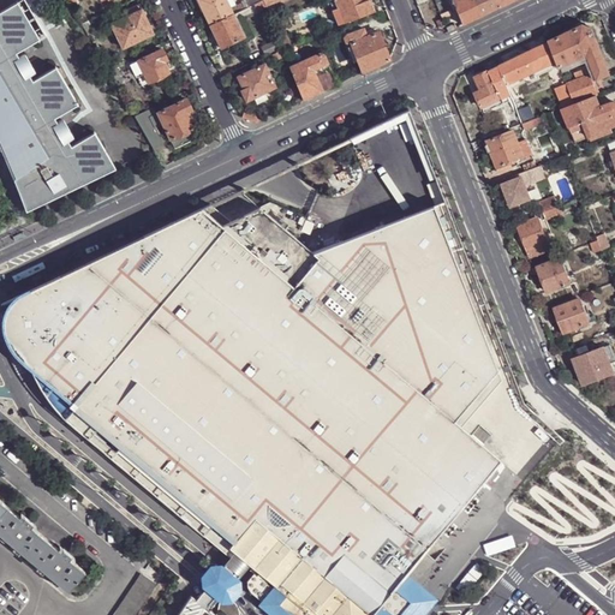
[(0,0),(0,145),(10,169),(25,210),(115,168),(94,131),(93,132),(94,132),(71,145),(67,141),(72,138),(63,120),(58,123),(54,118),(77,103),(55,66),(33,81),(30,75),(34,72),(24,54),(19,57),(16,52),(39,39),(18,1),(0,11),(0,0)]
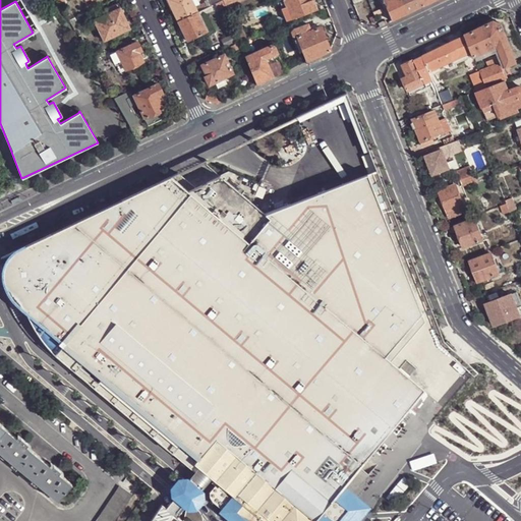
[(39,30),(20,0),(16,0),(15,1),(33,33),(39,30)]
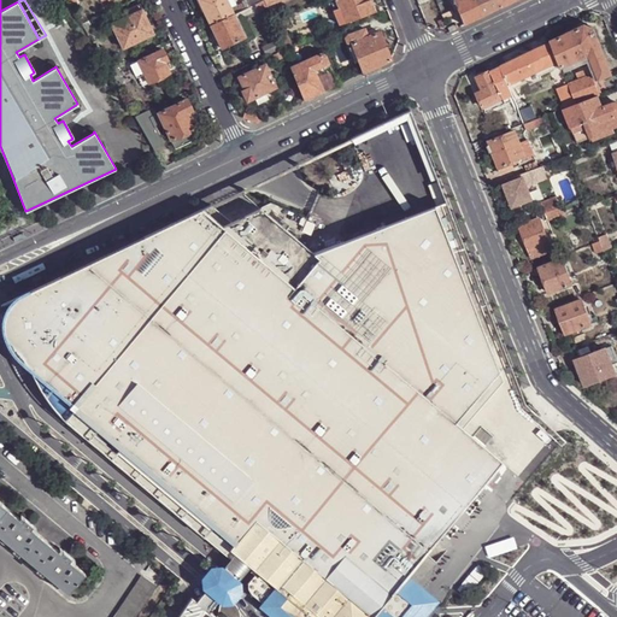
[(210,17),(230,6),(227,0),(198,0),(201,7),(205,6),(210,17)]
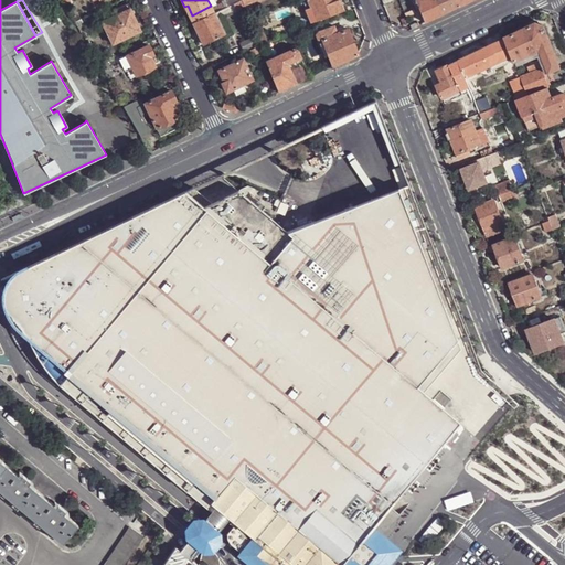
[(244,4),(242,0),(237,0),(232,3),(235,9),(244,4)]
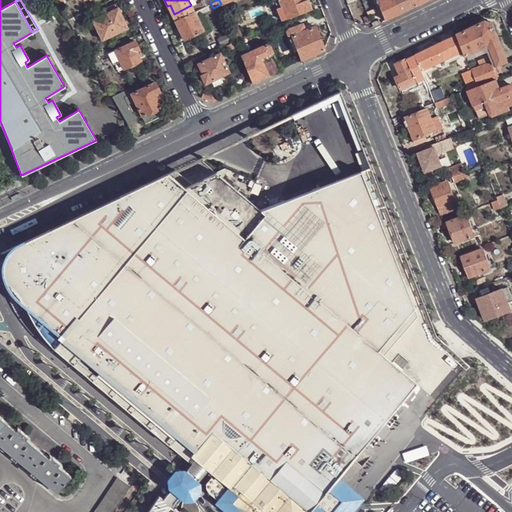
[(274,0),(282,20),(287,19),(279,0),(274,0)]
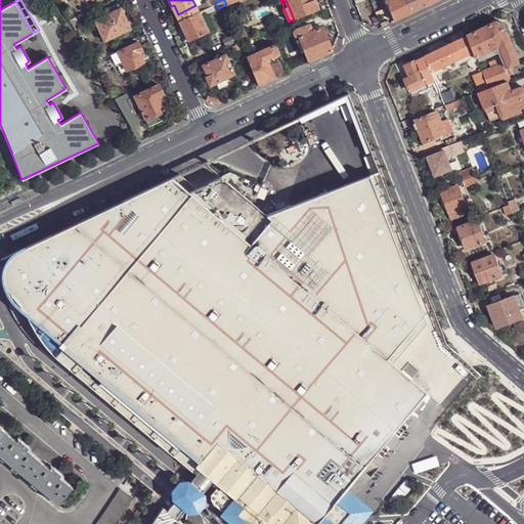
[(286,0),(294,19),(317,10),(313,0),(286,0)]
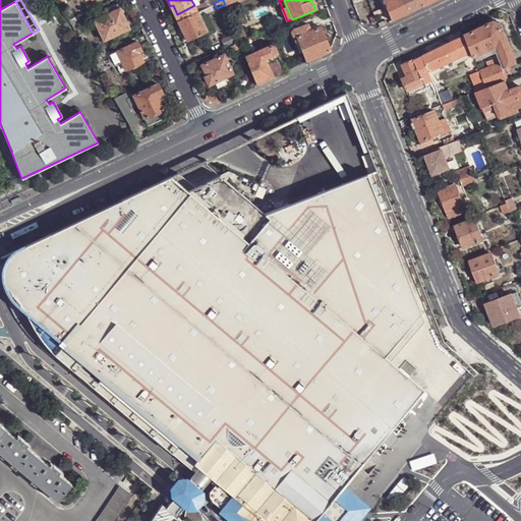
[(392,20),(407,13),(400,0),(383,0),(392,20)]
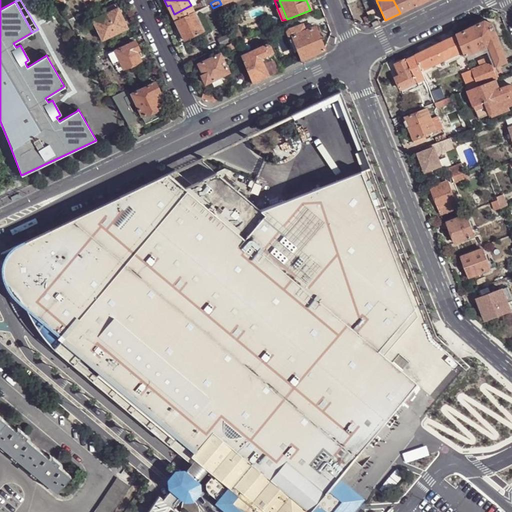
[(393,0),(400,13),(415,6),(412,0),(393,0)]
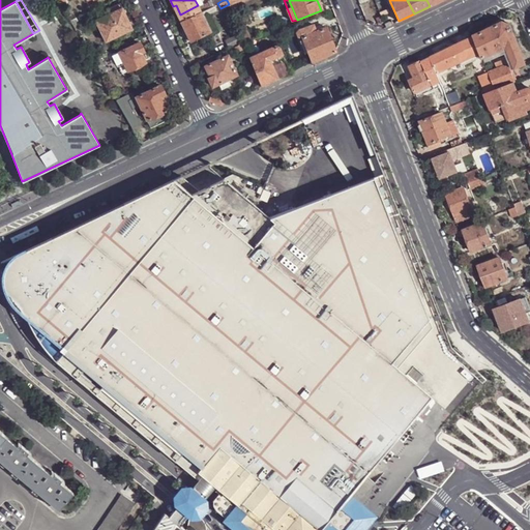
[(198,5),(201,10),(210,6),(208,1),(203,3),(198,5)]
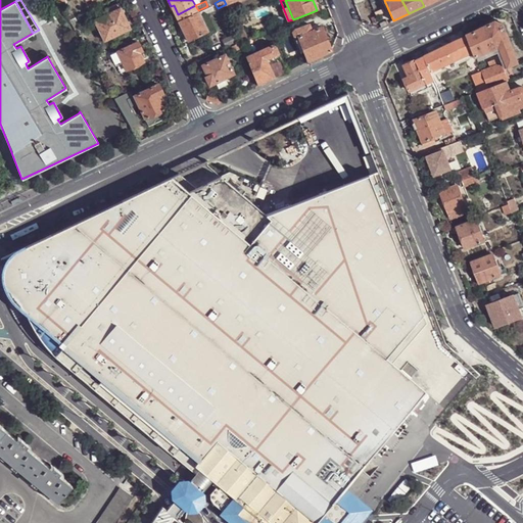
[(102,10),(104,15),(121,8),(119,3),(102,10)]
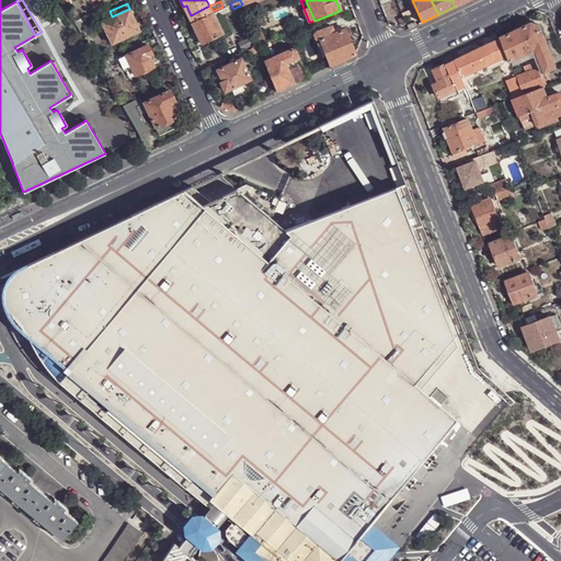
[(183,7),(191,22),(193,21),(191,15),(186,6),(183,7)]
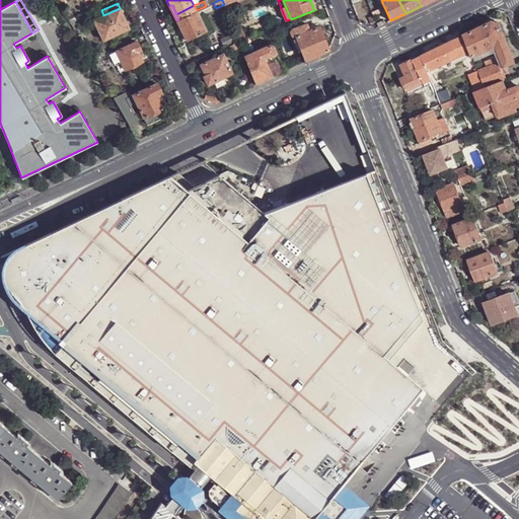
[(176,14),(178,19),(195,11),(197,10),(194,5),(176,14)]
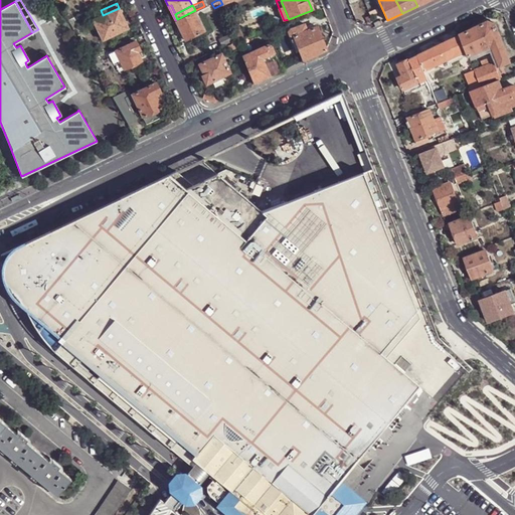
[(103,15),(93,20),(103,40),(106,38),(113,35),(129,28),(119,8),(103,15)]
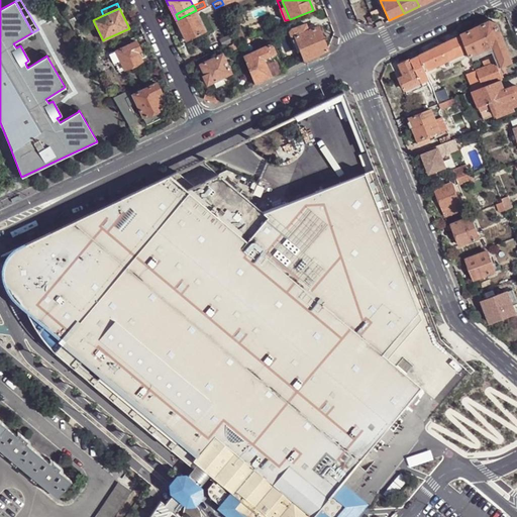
[(178,19),(176,20),(185,40),(204,31),(194,11),(178,19)]
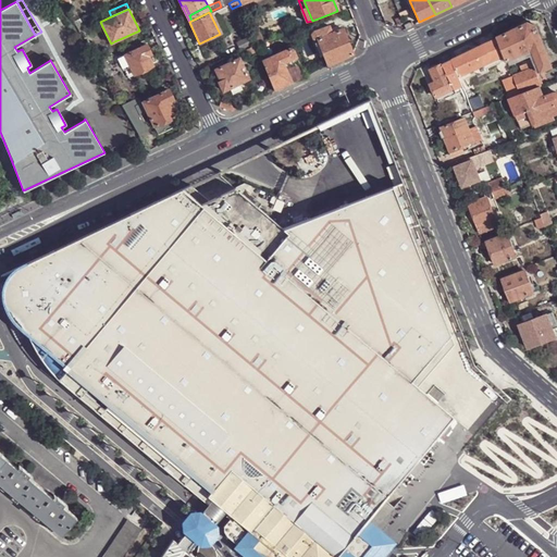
[(255,16),(246,20),(252,33),(256,42),(257,45),(264,41),(255,16)]
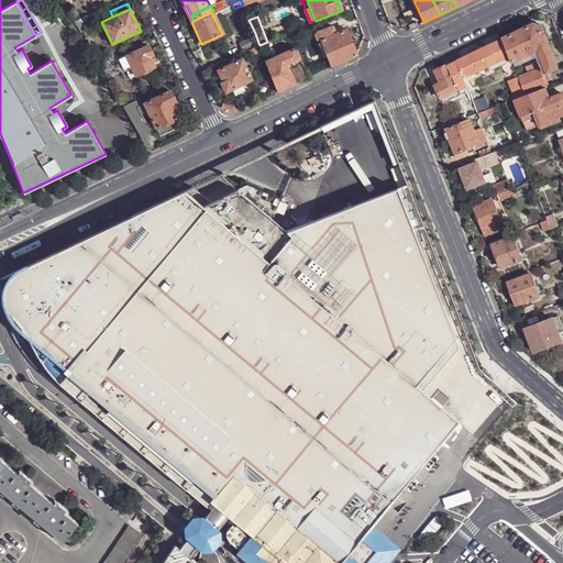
[(81,19),(75,22),(79,31),(86,28),(81,19)]
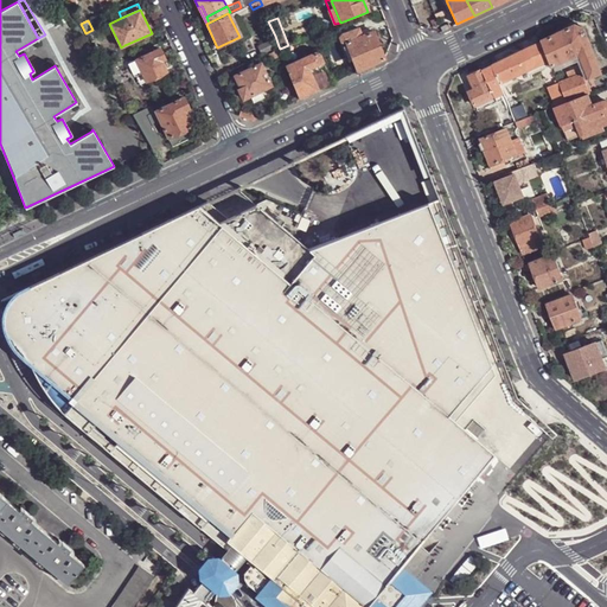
[(576,25),(542,40),(550,59),(551,63),(553,65),(556,65),(577,55),(580,59),(583,66),(585,72),(587,77),(602,72),(585,30),(576,25)]
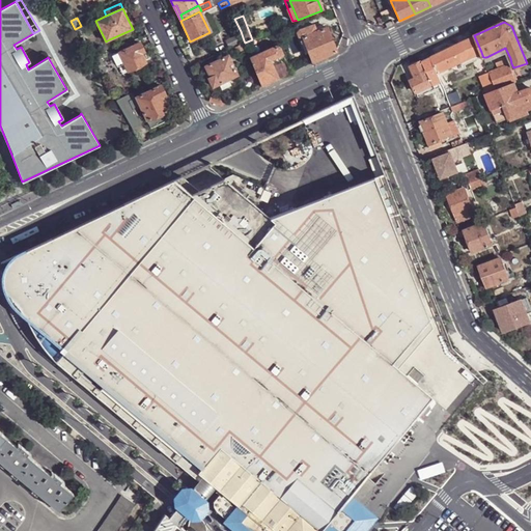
[(313,61),(337,51),(328,27),(316,31),(313,24),(299,29),(301,35),(303,36),(313,61)]
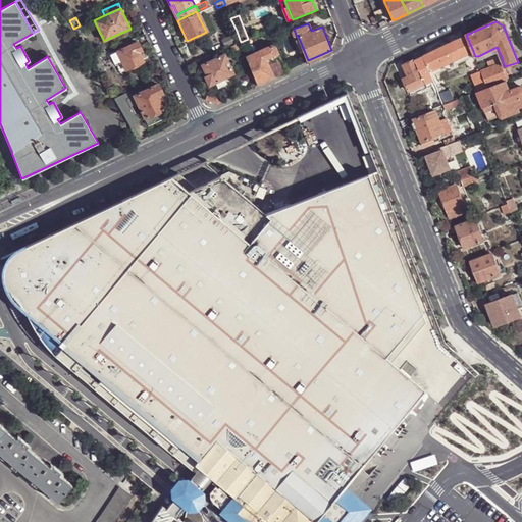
[(221,39),(224,47),(240,40),(237,31),(221,39)]
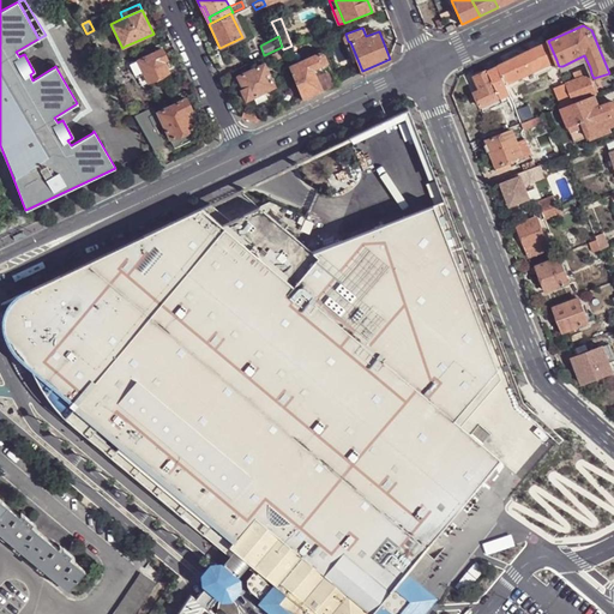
[(98,47),(94,37),(90,38),(96,48),(101,56),(107,53),(102,44),(98,47)]
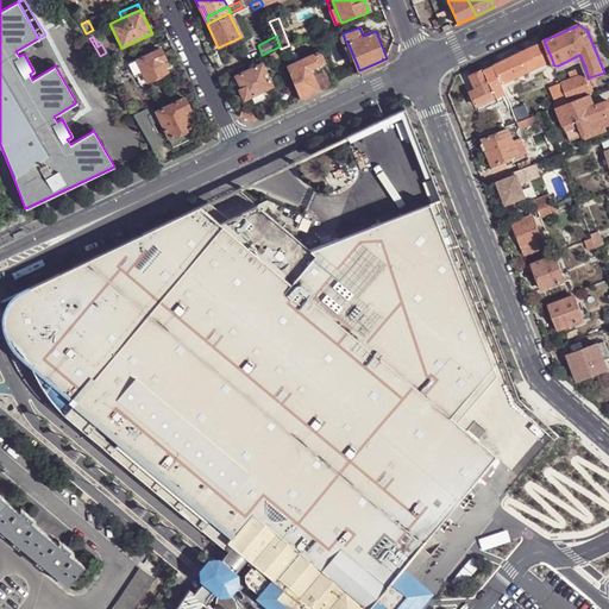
[(552,60),(544,41),(495,64),(502,82),(510,79),(552,60)]
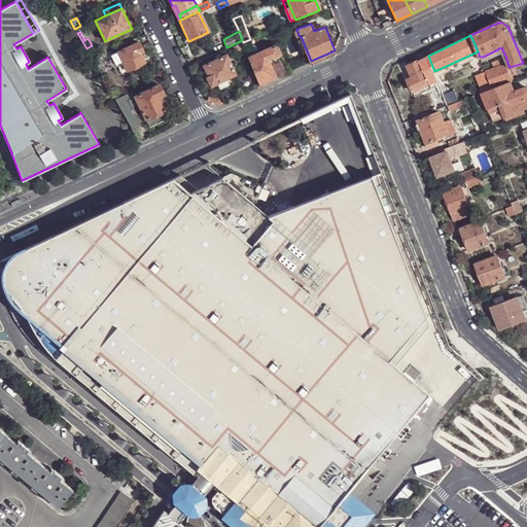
[(128,71),(145,63),(141,53),(143,51),(139,43),(118,53),(125,64),(128,71)]
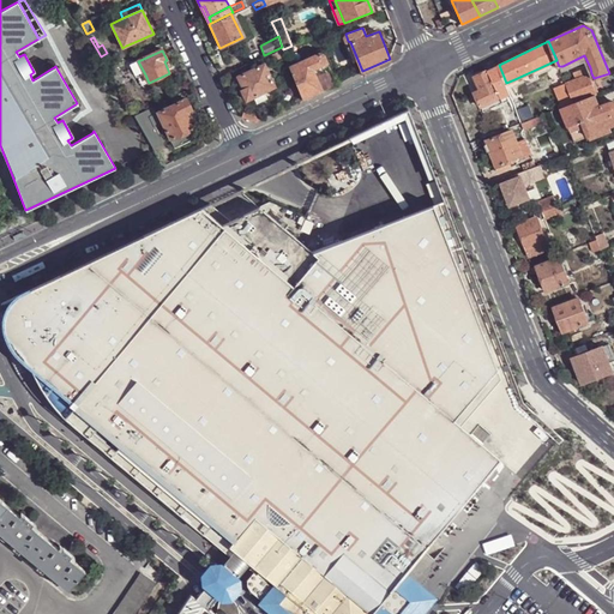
[(337,83),(324,55),(321,54),(318,53),(289,66),(302,100),(337,83)]
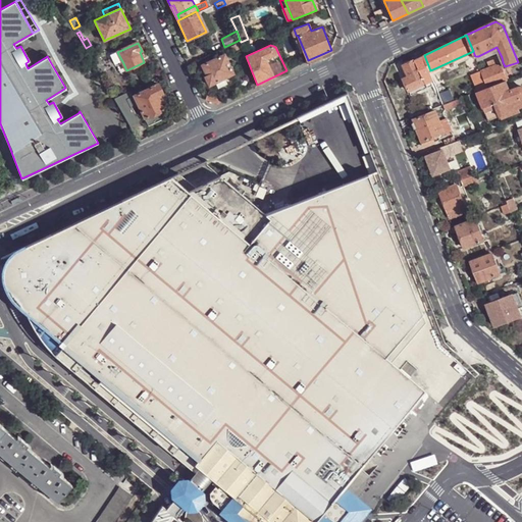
[(497,52),(499,51),(497,47),(478,56),(479,58),(479,59),(497,52)]
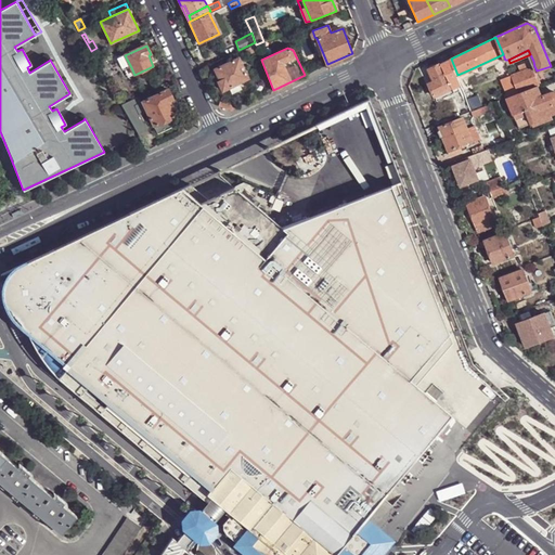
[(125,71),(131,67),(125,55),(119,59),(125,71)]
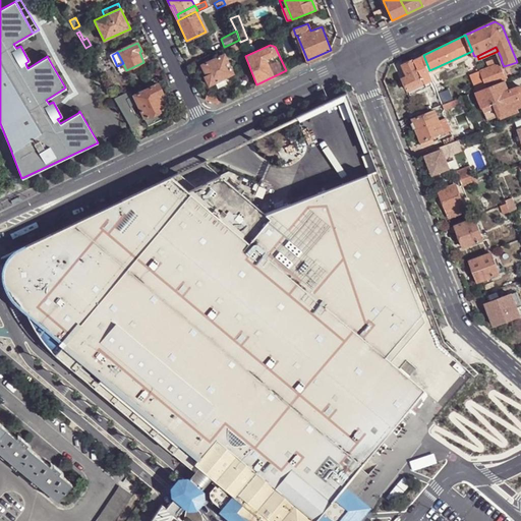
[(224,77),(233,73),(224,54),(201,64),(207,75),(205,76),(209,84),(215,81),(224,77)]
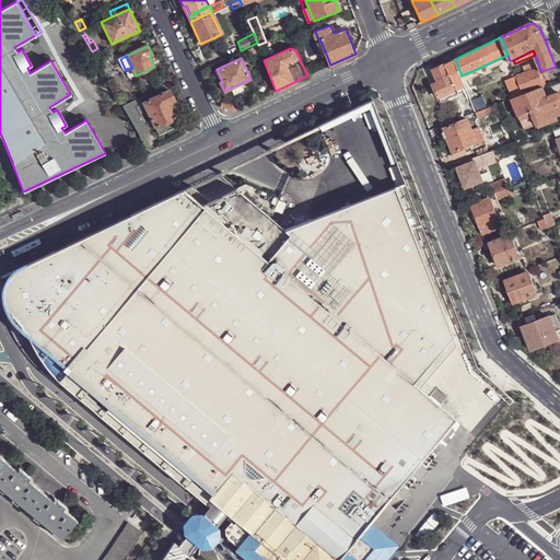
[(441,102),(459,93),(458,92),(457,88),(465,83),(464,81),(462,76),(455,59),(443,65),(433,70),(436,79),(434,80),(435,83),(433,84),(441,102)]
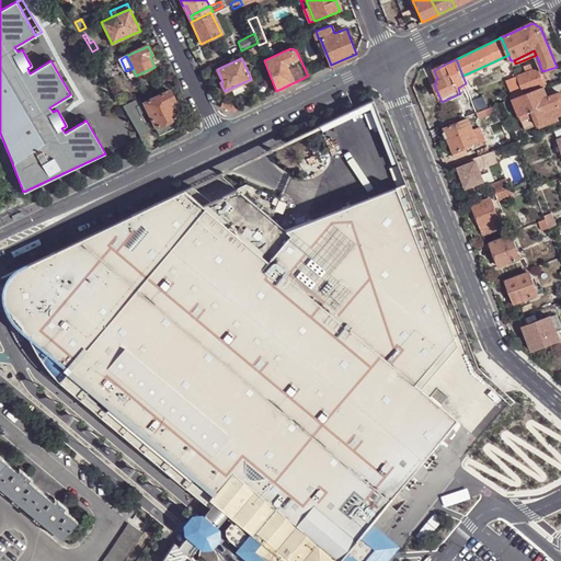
[(102,71),(110,68),(105,60),(98,64),(102,71)]
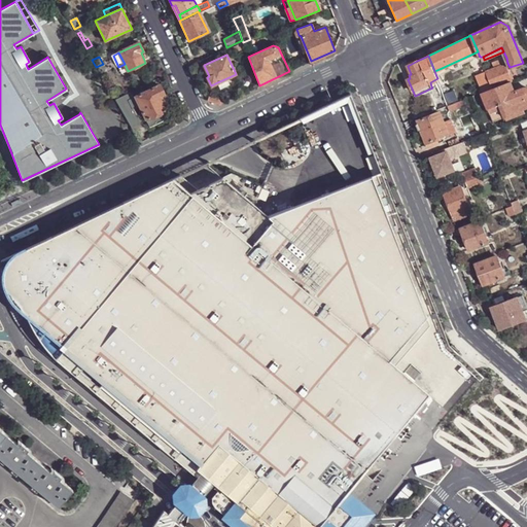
[(103,64),(96,67),(102,76),(108,74),(103,64)]
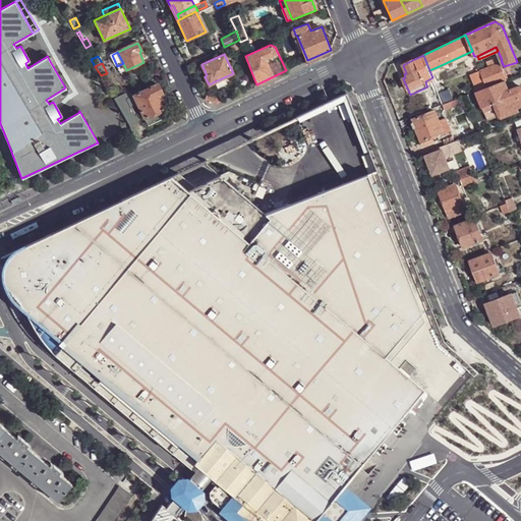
[(505,79),(506,79),(500,63),(489,67),(480,70),(486,87),(505,79)]
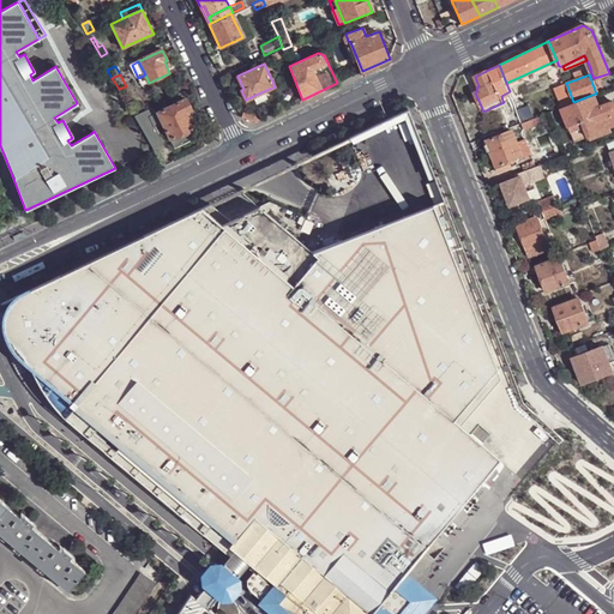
[(561,107),(573,102),(566,83),(554,88),(561,107)]
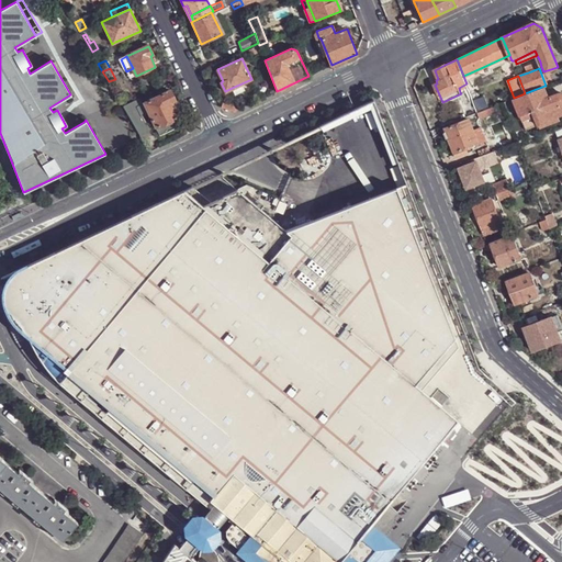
[(235,94),(245,90),(242,83),(232,88),(235,94)]
